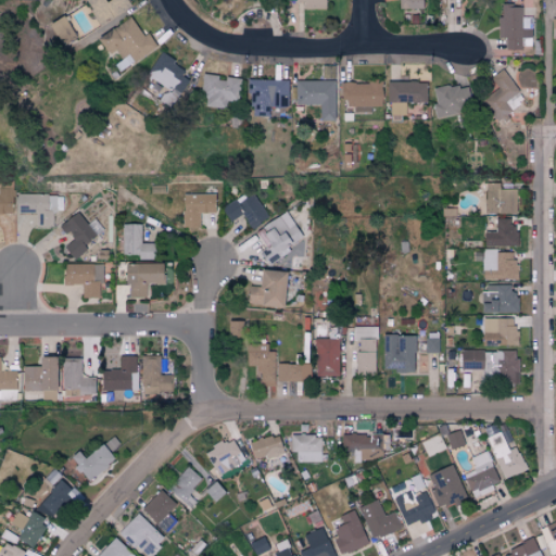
[(84,0),(99,25),(130,8),(126,0),(110,0),(104,3),(102,0),(84,0)]
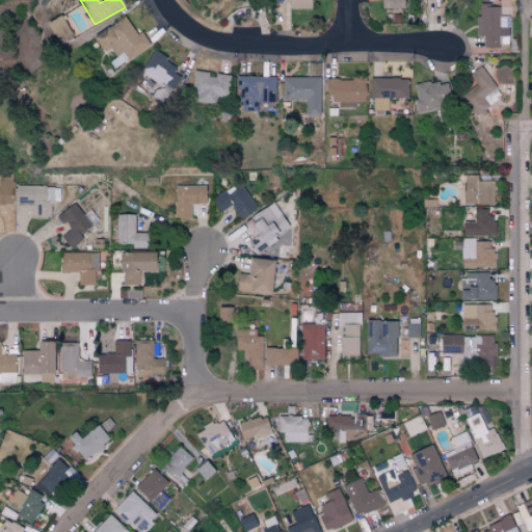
[(282,0),(283,2),(289,2),(289,9),(311,9),(310,0),(282,0)]
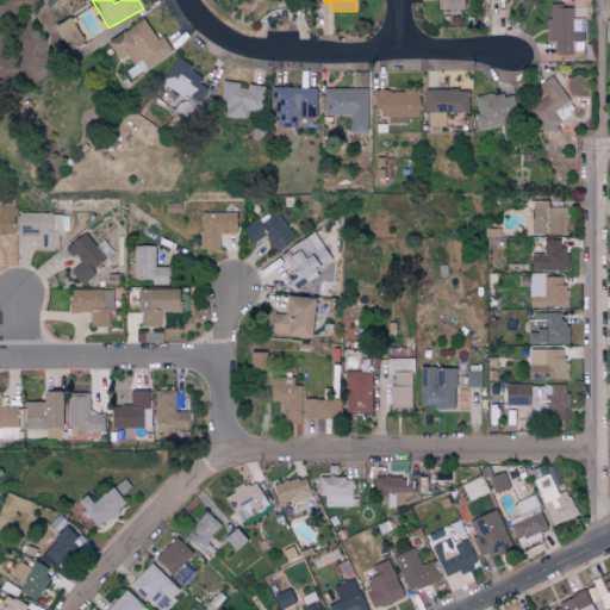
[(435,0),(436,10),(465,11),(464,0),(435,0)]
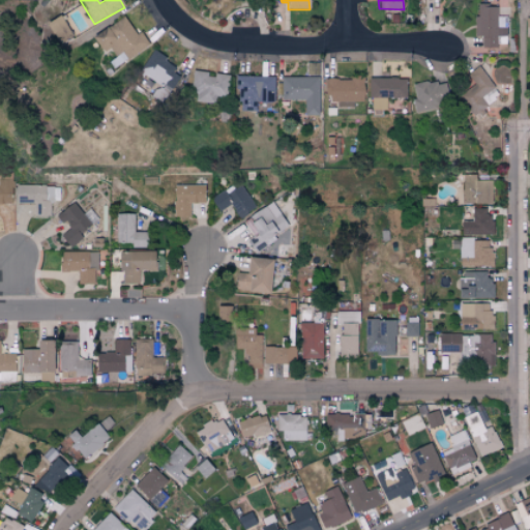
[(476,36),(481,36),(481,48),(498,48),(497,35),(507,35),(506,17),(497,17),(497,5),(475,5),(476,36)]
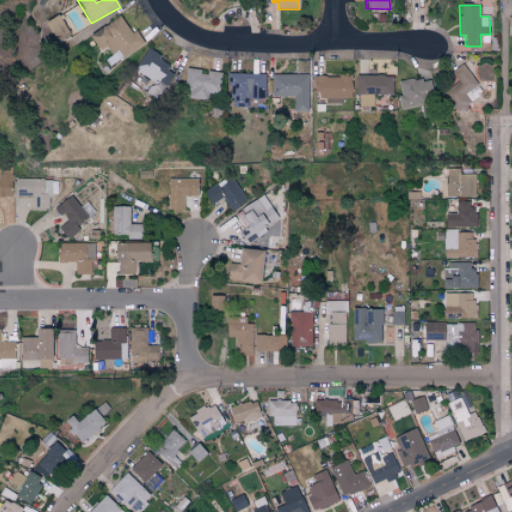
[(57,42),(70,33),(56,14),(43,23),(57,42)]
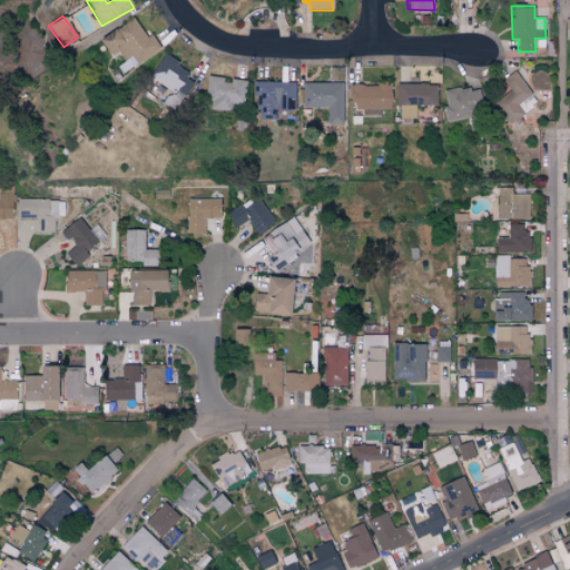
[(160,49),(150,32),(145,36),(134,18),(99,38),(109,55),(117,50),(127,68),(160,49)]
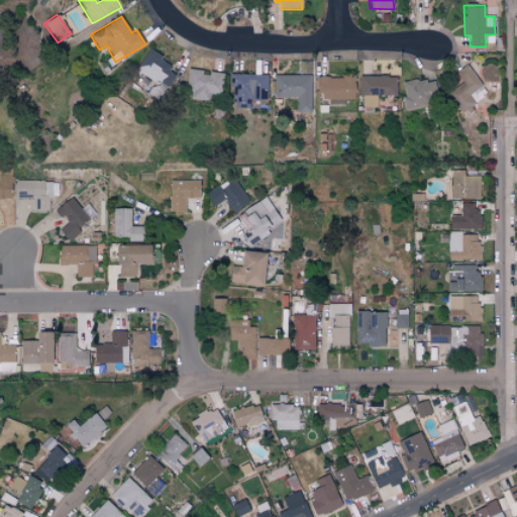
[(174,74),(167,70),(171,63),(147,49),(135,70),(157,82),(148,94),(159,100),(174,74)]
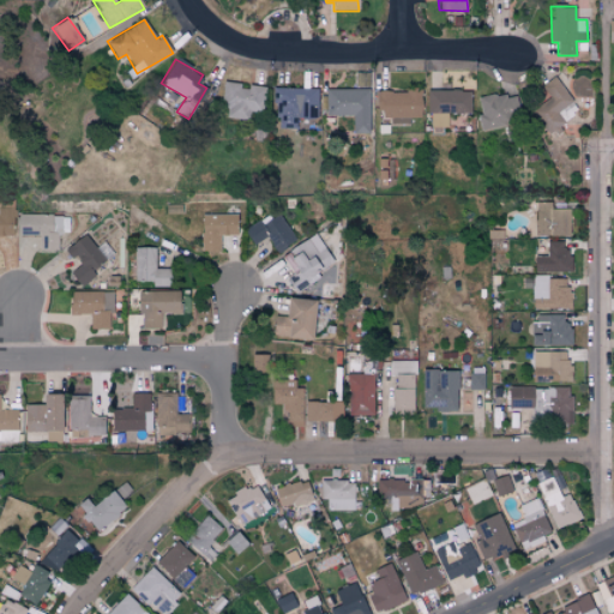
[(572,101),(554,77),(541,88),(548,97),(531,110),(549,134),(565,122),(557,112),(572,101)]
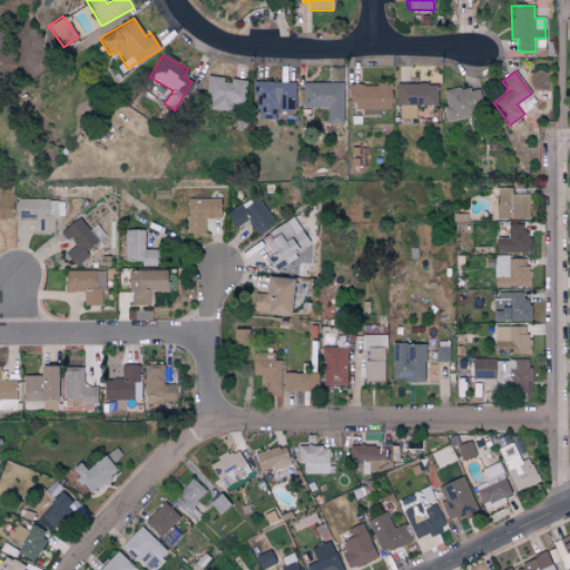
[(209,109),(229,110),(231,102),(244,102),(245,79),(226,79),(226,77),(206,76),(205,99),(209,99),(209,109)]
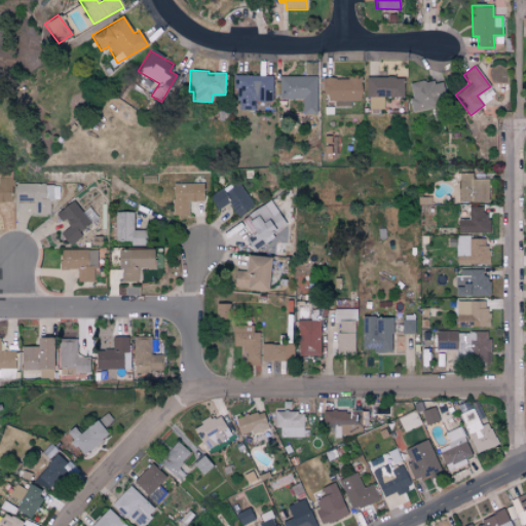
[(271,103),(272,75),(235,74),(235,109),(254,110),(254,103),(271,103)]
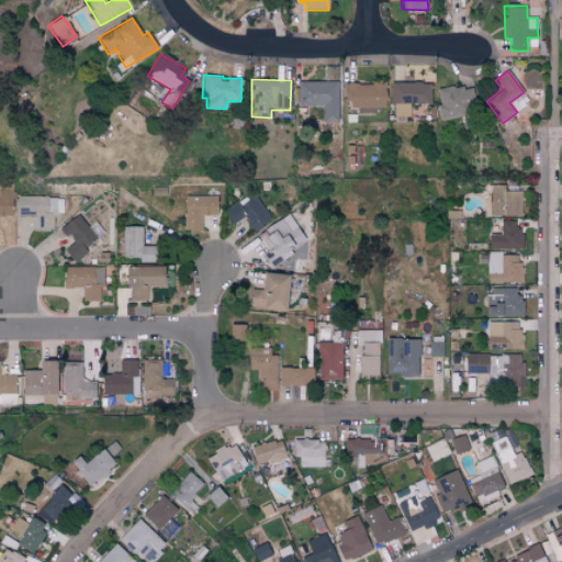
[(338,81),(299,80),(298,105),(323,105),(323,121),(337,121),(338,81)]
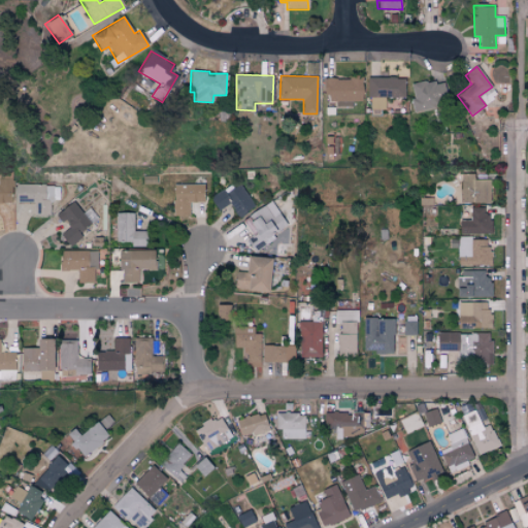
[(368,77),(368,109),(385,109),(385,97),(404,97),(404,76),(368,77)]
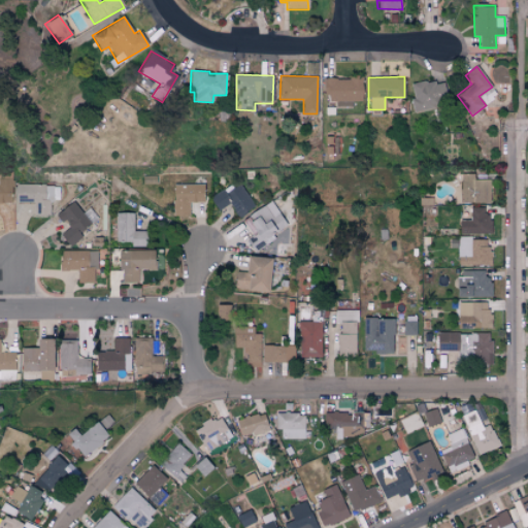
[(352,107),(352,101),(362,100),(361,77),(325,77),(325,101),(335,101),(335,107),(352,107)]
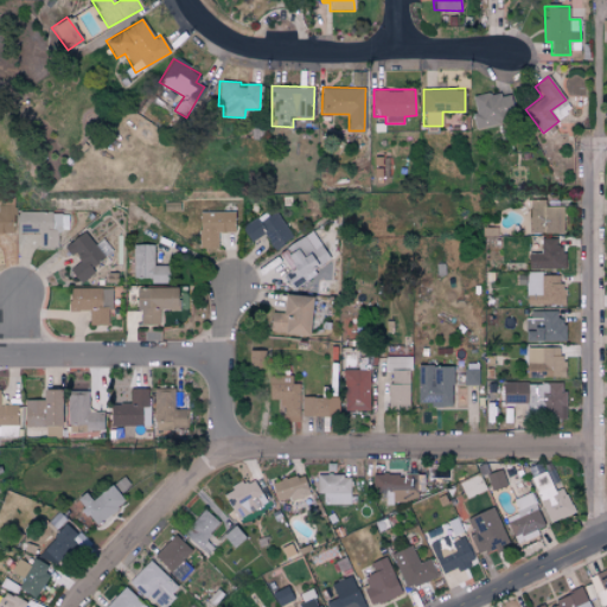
[(473,96),(474,113),(472,113),(473,125),(511,121),(509,91),(473,96)]
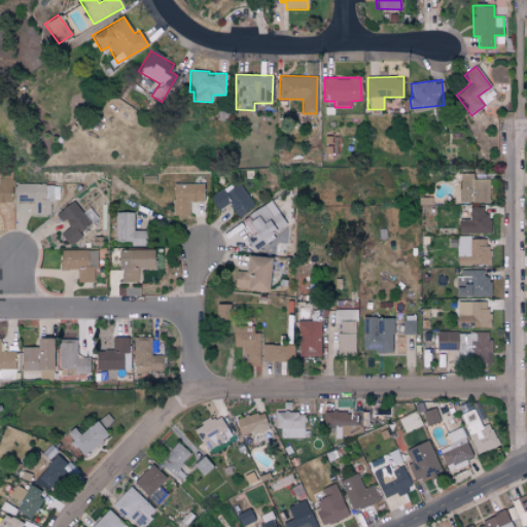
[(0,201),(12,202),(12,171),(0,171),(0,201)]
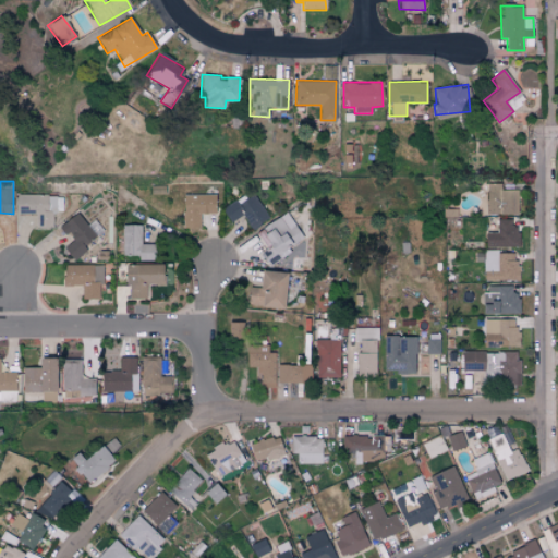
[(486,214),(517,214),(517,190),(500,189),(500,183),(486,183),(486,214)]
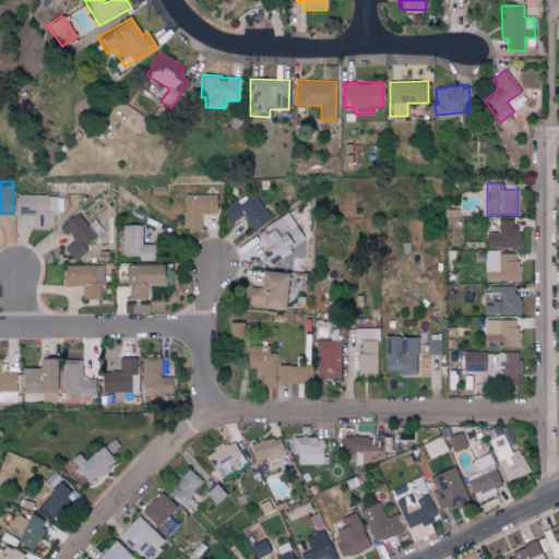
[(268,219),(253,192),(223,210),(229,223),(242,215),(250,228),(268,219)]
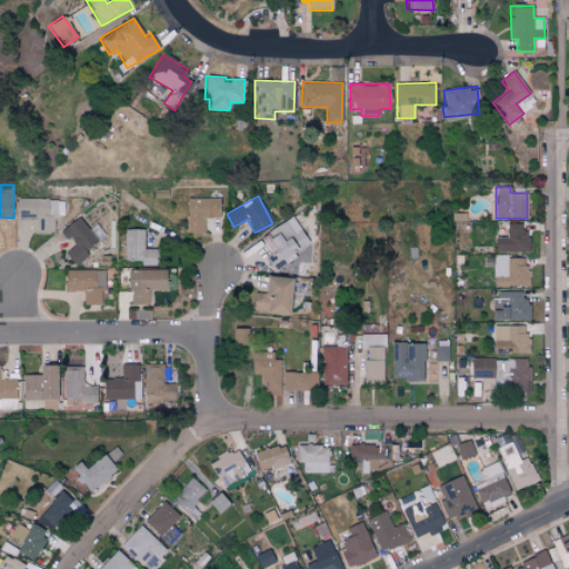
[(186,232),(203,232),(203,217),(219,218),(220,198),(186,198),(186,232)]
